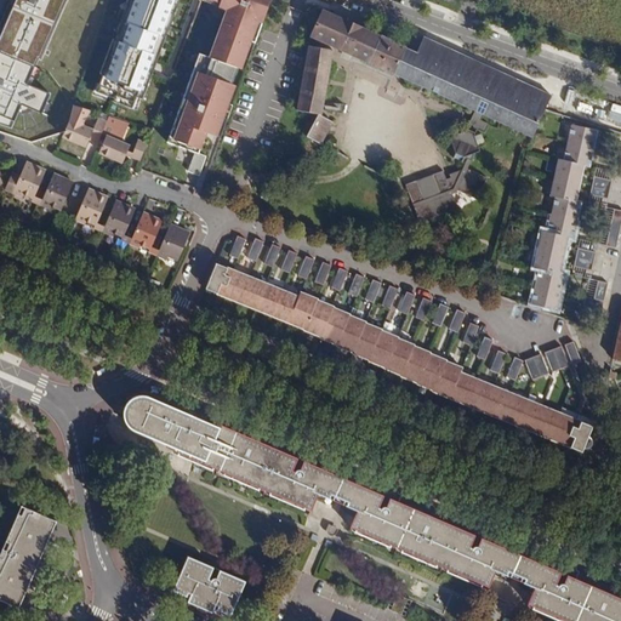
[(20,0),(0,45),(45,63),(72,0),(20,0)]
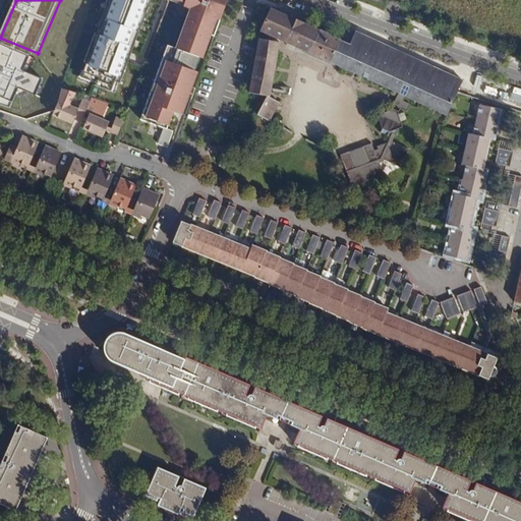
[(114,0),(113,4),(117,5),(112,19),(106,36),(102,35),(92,63),(94,64),(88,78),(103,83),(102,87),(118,92),(121,82),(126,84),(133,64),(131,63),(135,53),(137,54),(146,33),(143,32),(150,15),(152,16),(157,2),(155,1),(154,0),(169,0),(170,0),(114,0)]
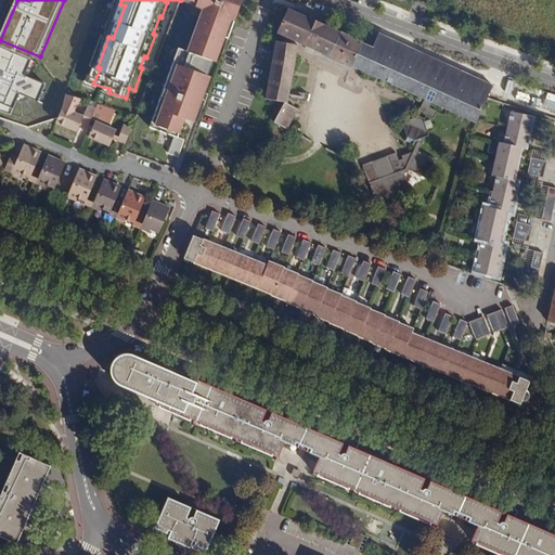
[(176,137),(178,138),(185,119),(198,124),(208,94),(205,93),(211,77),(208,76),(214,61),(216,62),(226,38),(229,39),(243,0),(181,0),(204,9),(189,52),(179,49),(150,128),(176,137)]
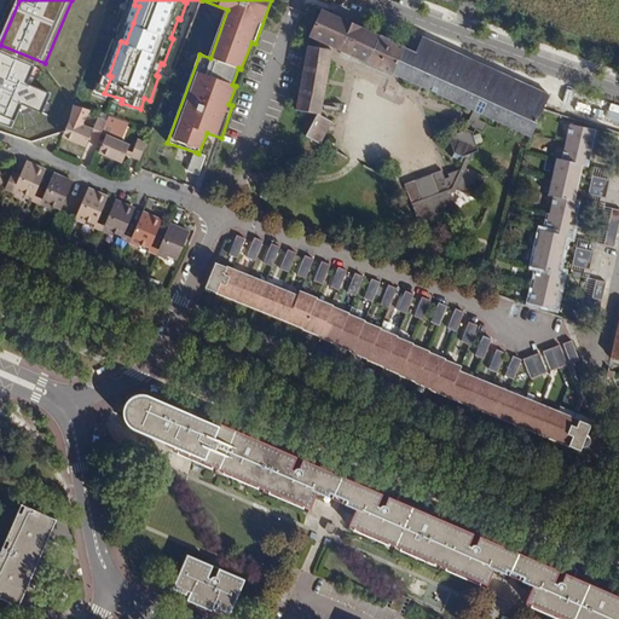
[(311,36),(369,64),(382,38),(322,10),(311,36)]
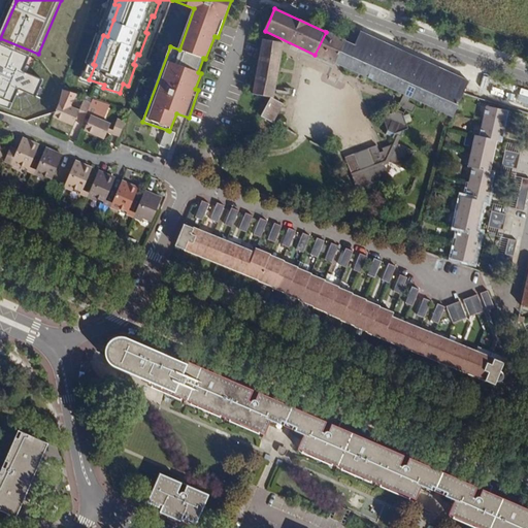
[(345,40),(326,32),(315,55),(335,64),(344,42),(345,40)]
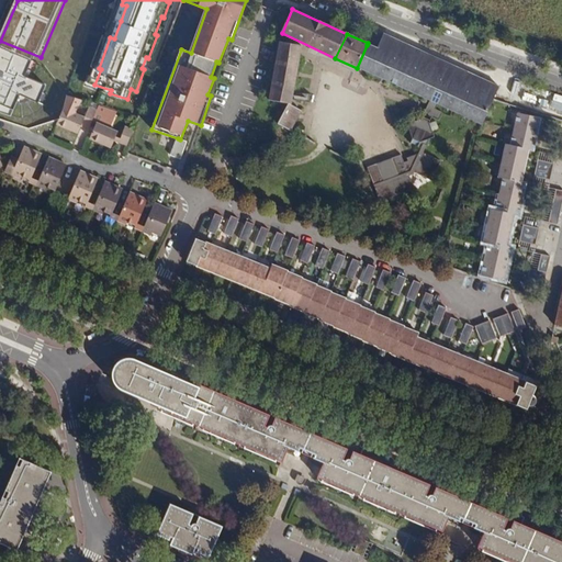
[(367,45),(356,71),(359,72),(482,125),(499,88),(384,35),(379,51),(372,47),(367,45)]
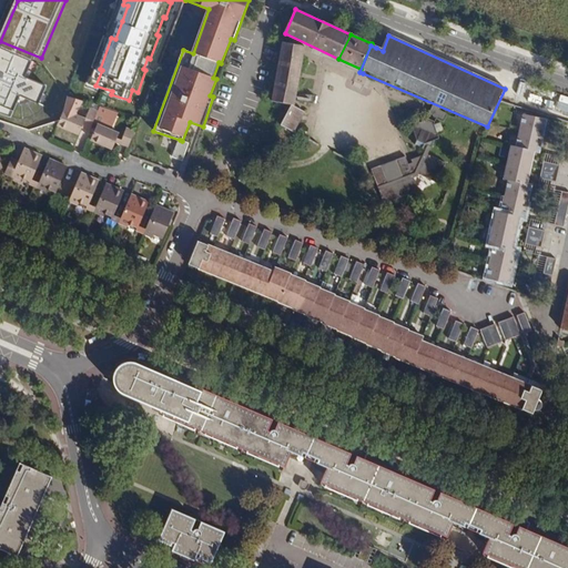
[(41,58),(0,41),(0,40),(0,111),(1,112),(18,118),(26,120),(34,117),(42,111),(46,105),(56,78),(41,58)]
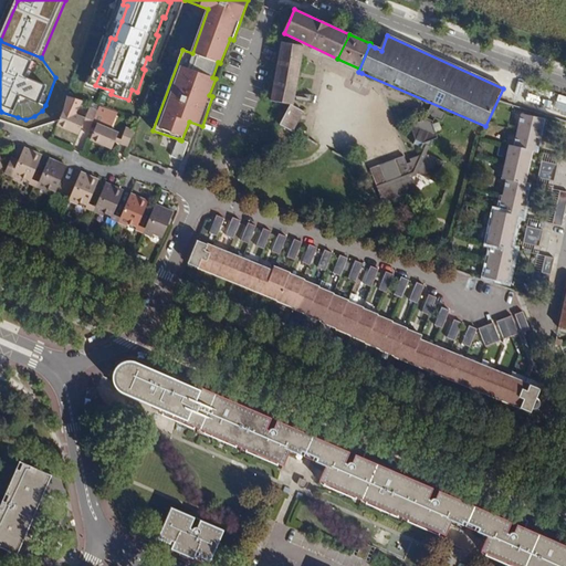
[(304,46),(282,42),(272,101),(291,104),(280,125),(294,133),(304,112),(294,106),(304,46)]
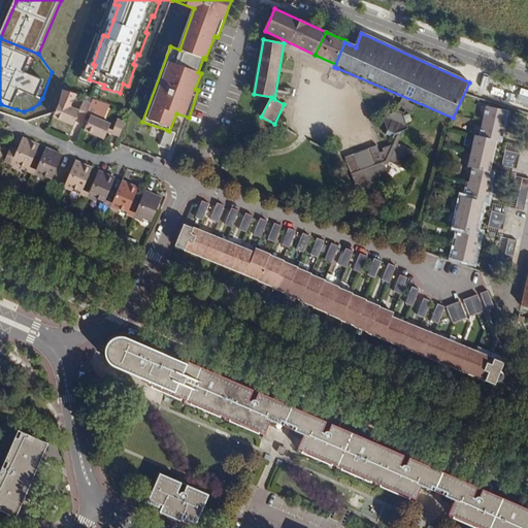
[(62,89),(61,101),(56,112),(54,117),(74,126),(78,116),(79,111),(87,114),(87,113),(91,104),(85,101),(80,110),(71,106),(77,94),(62,89)]
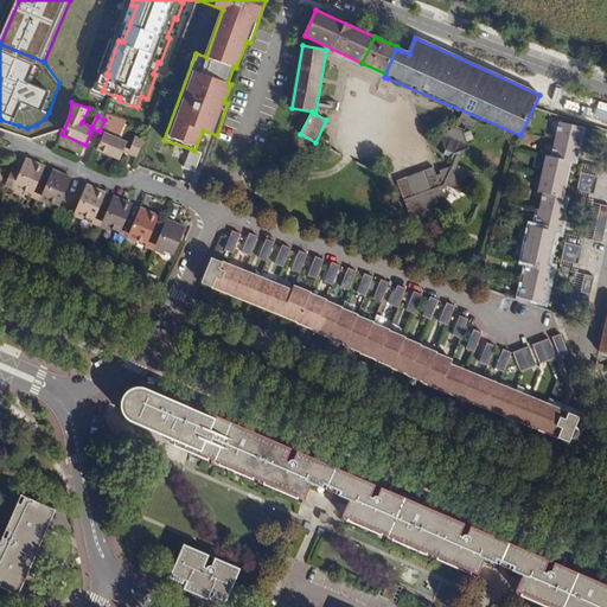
[(479,116),(464,109),(455,131),(440,135),(445,151),(442,155),(451,159),(452,155),(455,157),(451,168),(439,173),(441,177),(436,179),(433,170),(396,183),(409,219),(446,208),(441,193),(445,191),(447,189),(466,197),(475,177),(457,167),(472,131),(479,133),(483,125),(477,122),(479,116)]
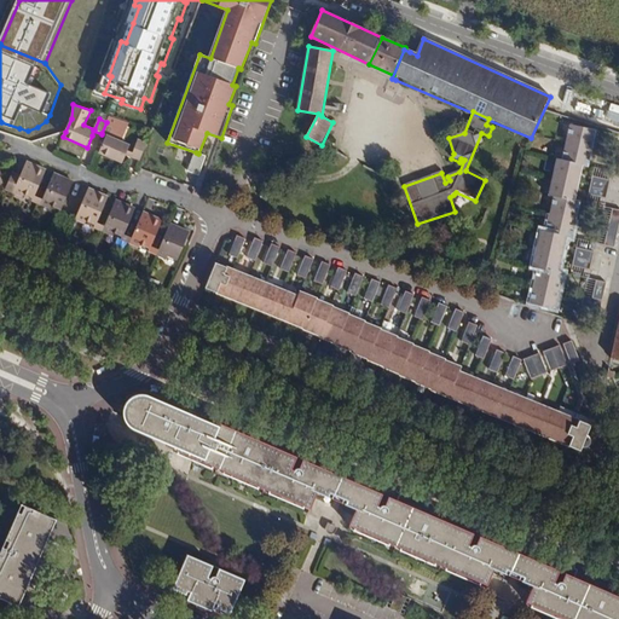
[(129,145),(123,143),(132,125),(109,116),(106,122),(102,133),(106,136),(98,152),(122,163),(128,149),(129,145)]
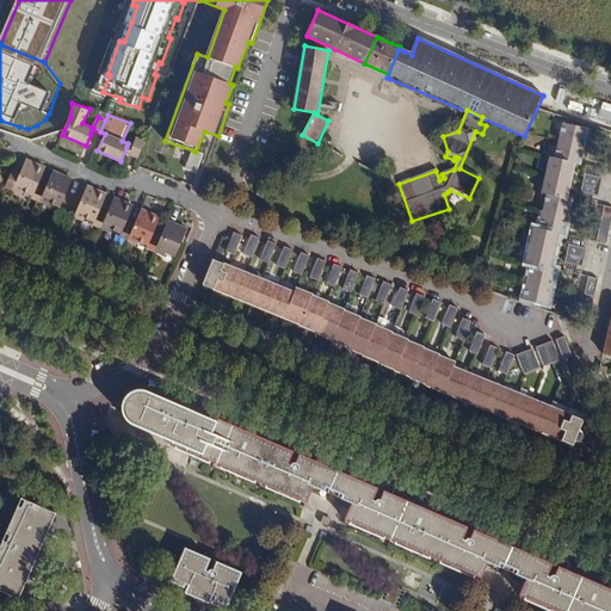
[(585,129),(560,124),(551,158),(547,156),(539,193),(544,195),(537,229),(531,228),(524,263),(530,264),(522,300),(548,304),(554,270),(550,269),(557,234),(562,235),(569,199),(565,198),(573,161),(578,162),(585,129)]
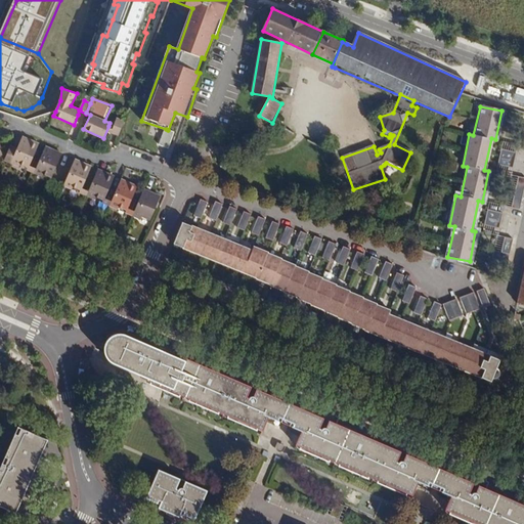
[(126,117),(119,114),(115,125),(113,128),(120,131),(126,117)]
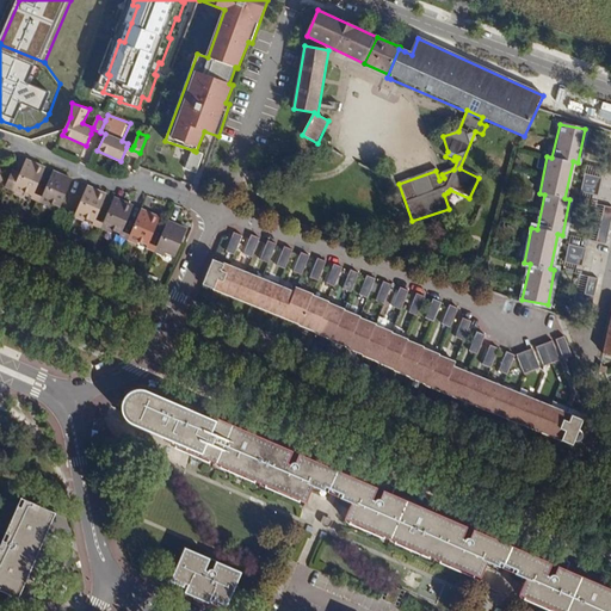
[(196,152),(193,150),(186,170),(197,173),(203,154),(196,152)]
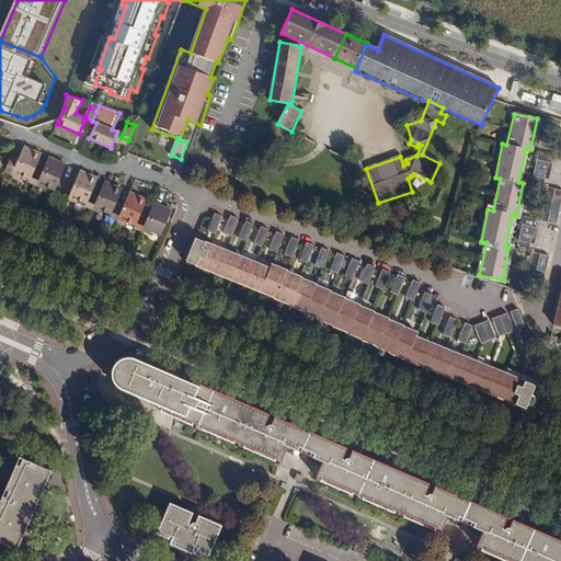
[(20,159),(13,174),(22,178),(23,175),(33,180),(34,176),(43,155),(25,147),(20,159)]
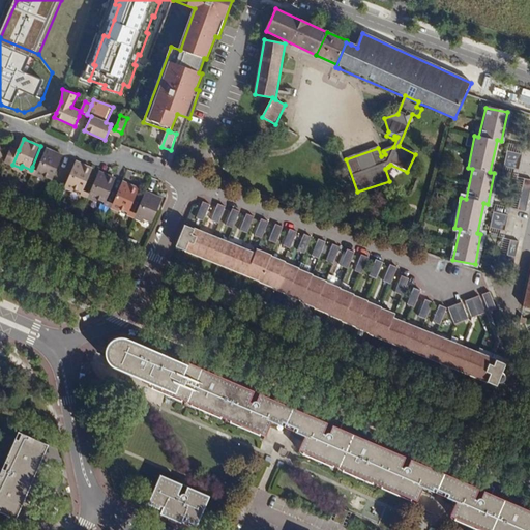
[(6,162),(12,165),(19,150),(12,147),(6,162)]
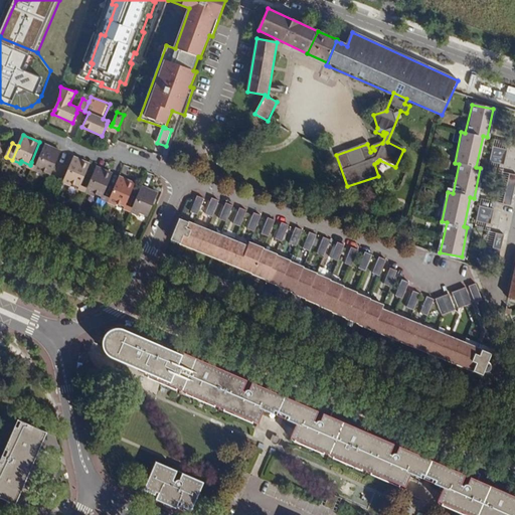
[(61,151),(45,145),(36,164),(34,170),(42,174),(44,171),(51,174),(61,151)]
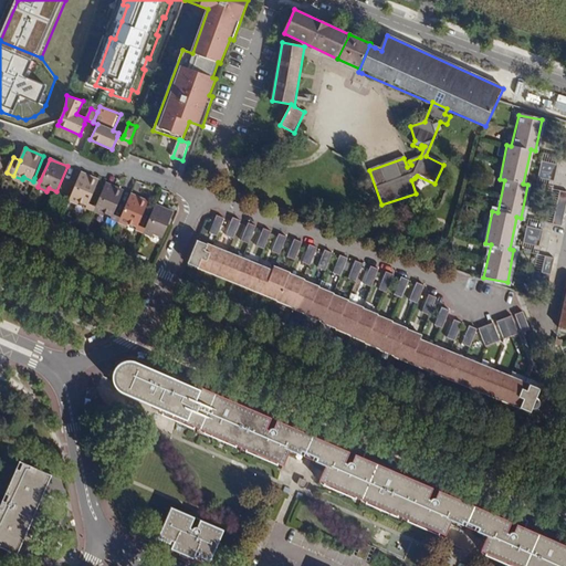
[(557,165),(541,160),(538,177),(554,181),(557,165)]
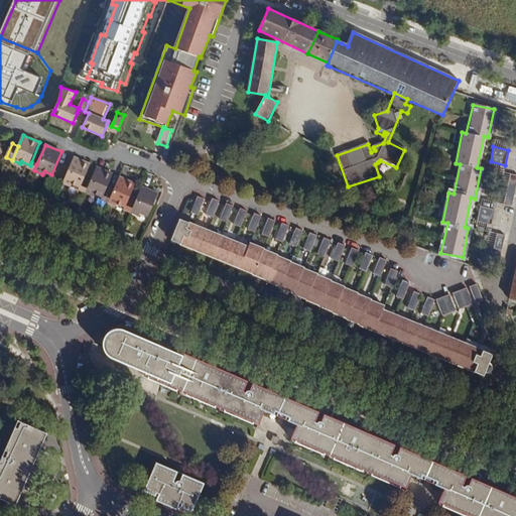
[(218,163),(224,167),(229,159),(223,155),(218,163)]
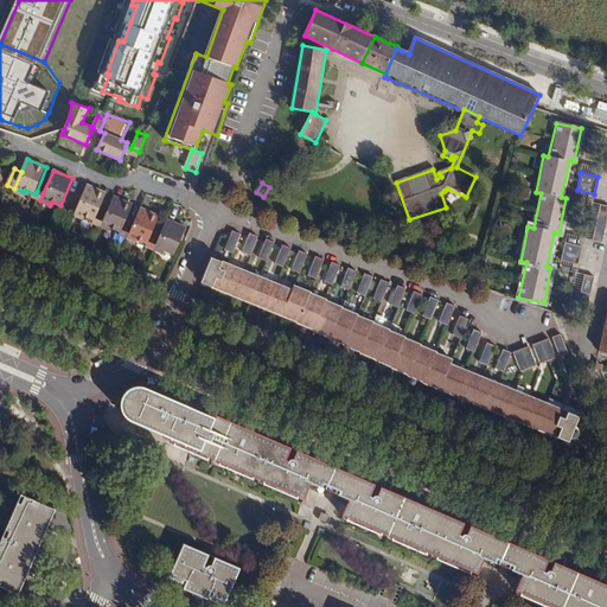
[(106,193),(87,185),(75,215),(84,219),(85,216),(95,219),(96,217),(106,193)]
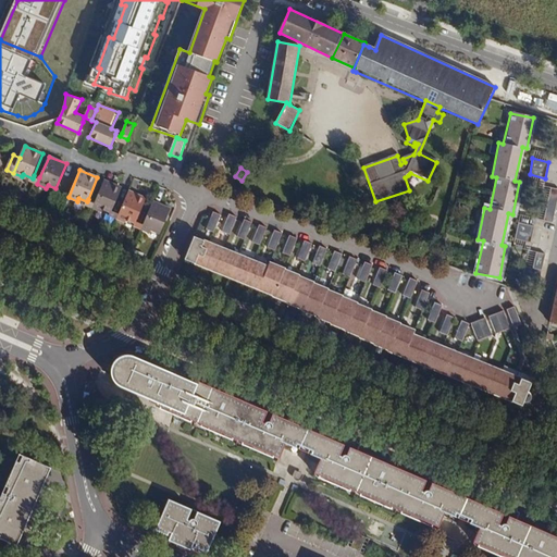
[(122,188),(104,181),(95,202),(93,208),(101,211),(102,209),(111,212),(112,210),(122,188)]
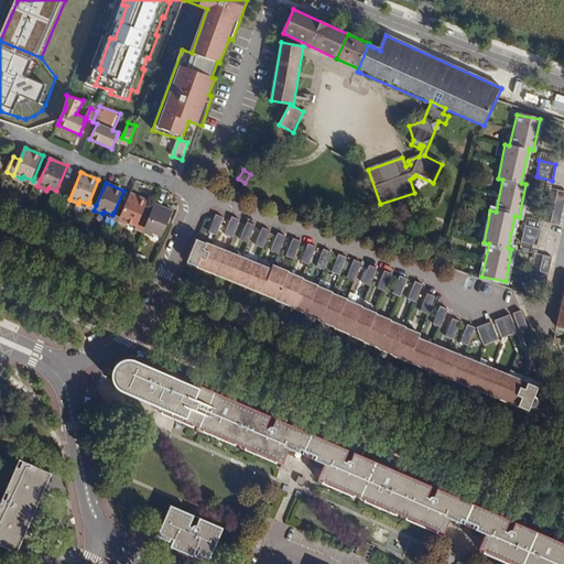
[(563,201),(563,192),(557,192),(550,224),(559,225),(563,201)]
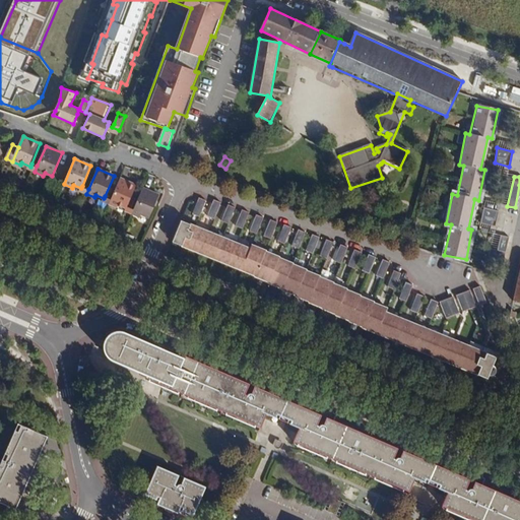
[(138,186),(121,179),(112,199),(110,204),(118,207),(120,205),(128,208),(129,206),(138,186)]
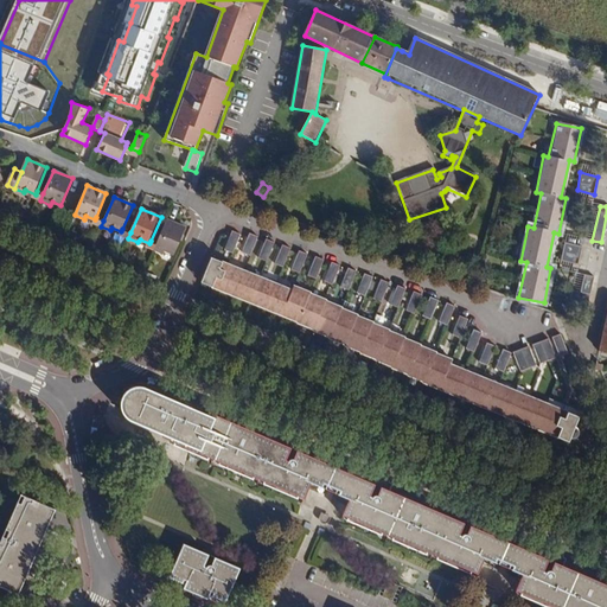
[(185,228),(167,219),(157,243),(154,249),(164,254),(165,250),(174,254),(185,228)]
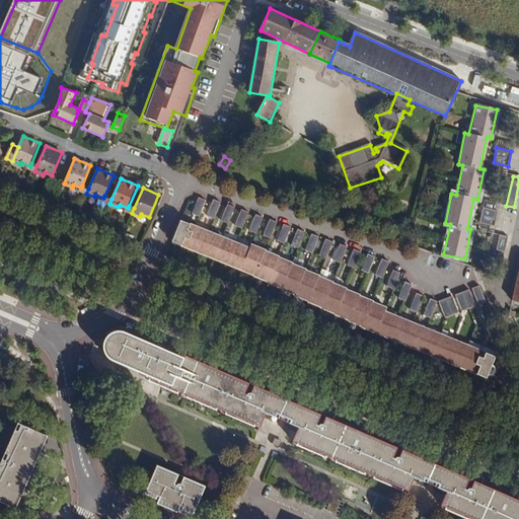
[(205,200),(199,196),(191,214),(198,217),(205,200)]
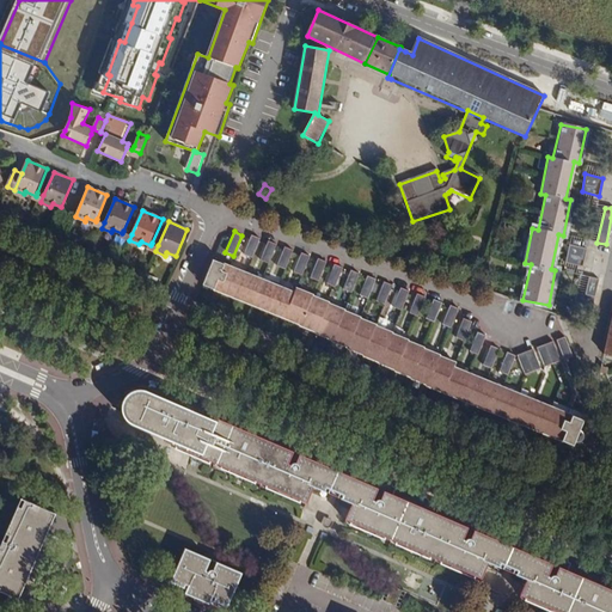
[(258,238),(251,236),(243,255),(250,257),(258,238)]
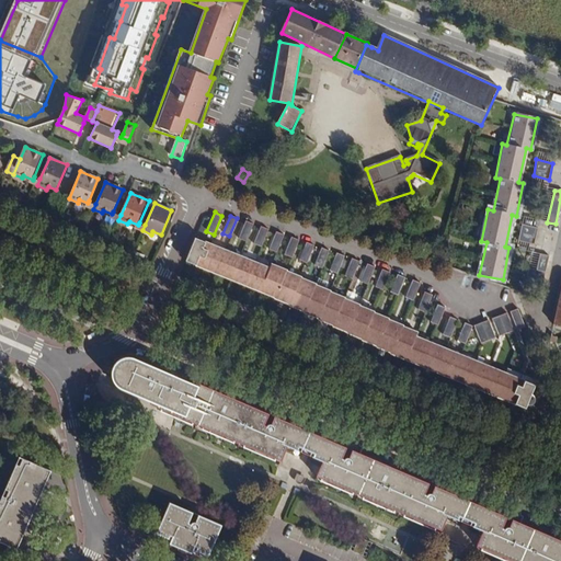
[(252,224),(244,220),(237,238),(244,241),(252,224)]
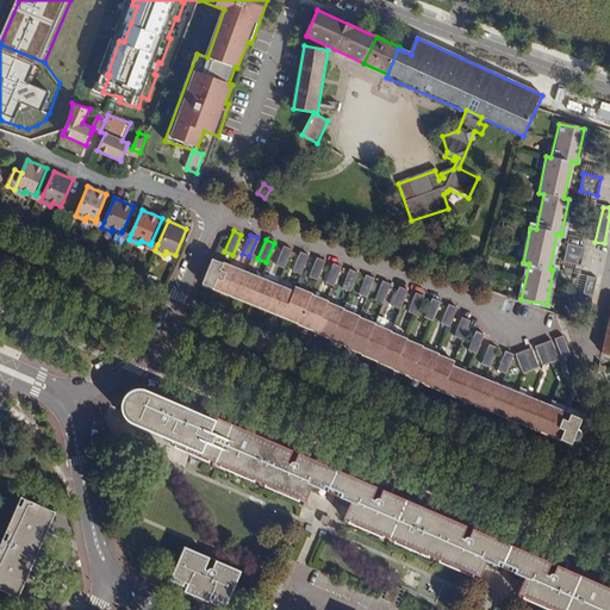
[(291,249),(282,246),(275,265),(284,268),(291,249)]
